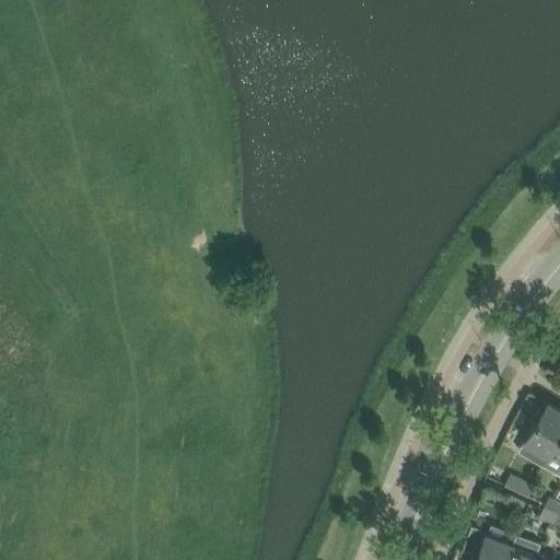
[(550,454),(552,451),(559,438),(559,410),(548,403),(545,408),(541,408),(537,417),(538,419),(526,440),(550,454)]
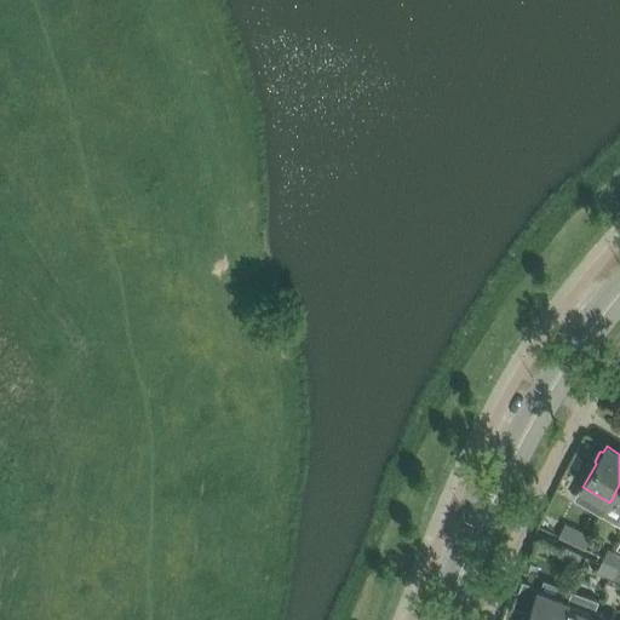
[(586,547),(591,537),(575,528),(569,540),(586,547)]
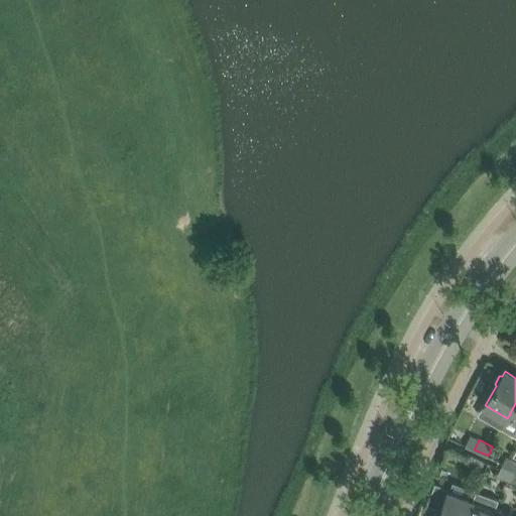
[(480,472),(485,462),(471,456),(466,466),(480,472)]
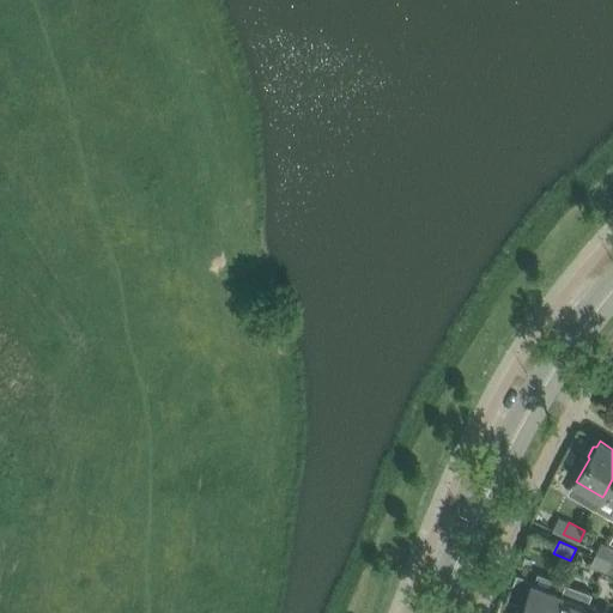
[(612,562),(612,560),(612,547),(601,542),(596,554),(612,562)]
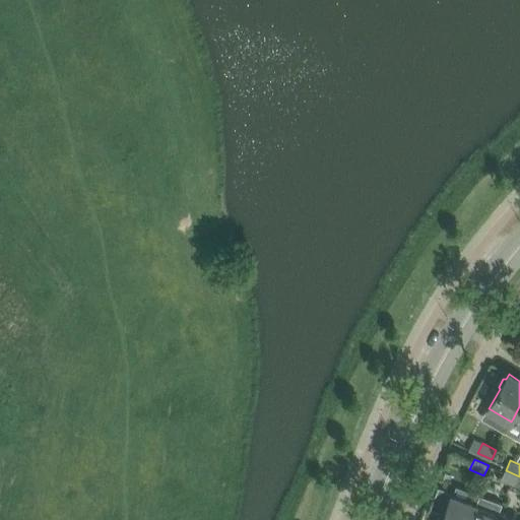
[(515,485),(519,476),(506,470),(502,479),(515,485)]
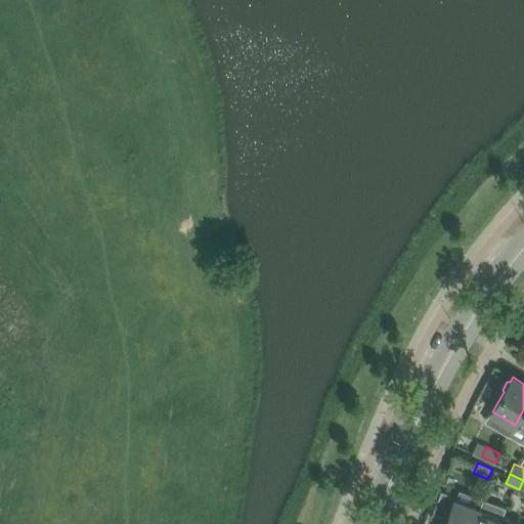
[(473,523),(479,510),(454,500),(456,496),(441,491),(433,513),(447,518),(442,522),(441,523),(473,523)]
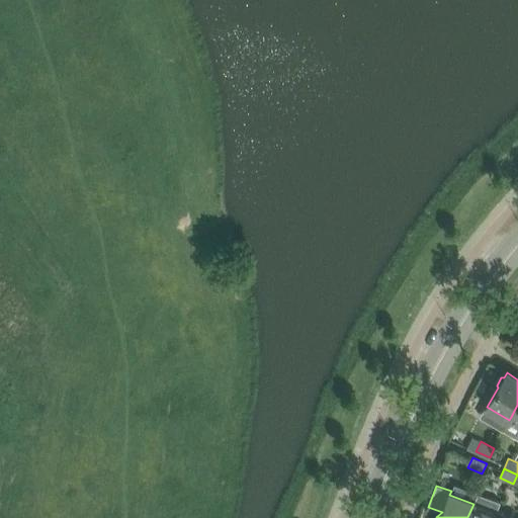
[(493,517),(496,511),(487,508),(485,512),(472,508),(473,504),(467,517),(493,517)]
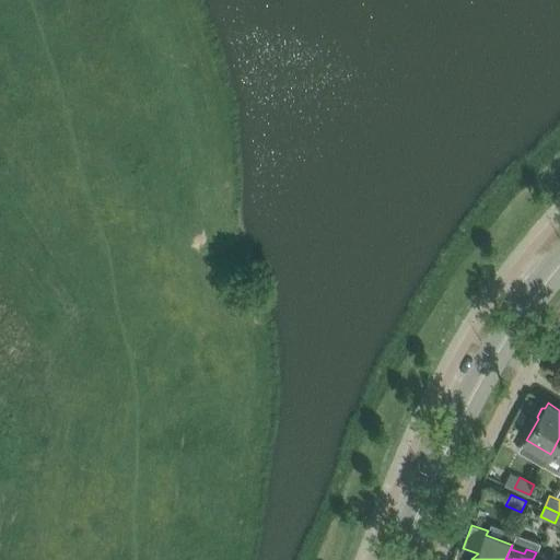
All buildings are outlined.
